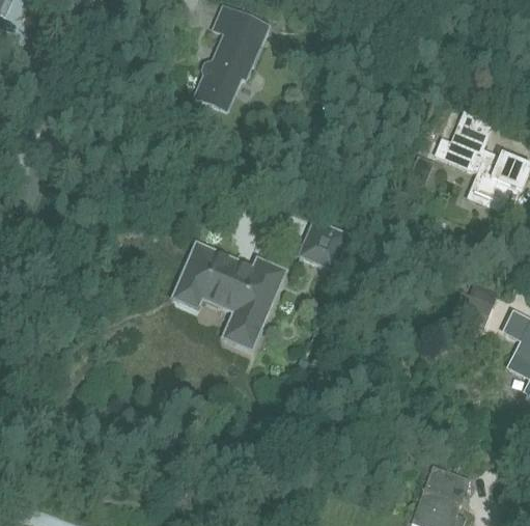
[(0,0),(0,12),(5,15),(11,0),(0,0)]
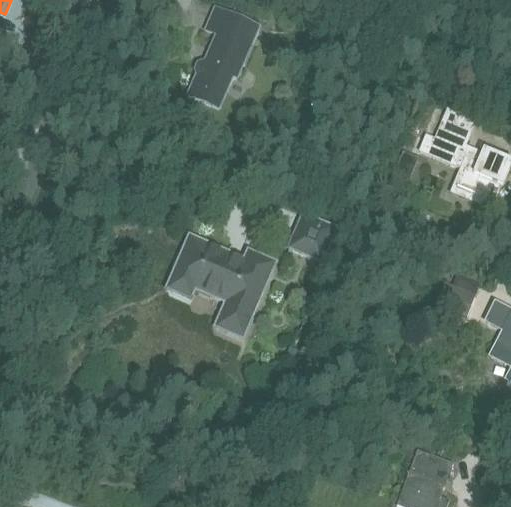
[(259,26),(216,6),(206,27),(217,32),(188,93),(220,106),(234,74),(237,75),(259,26)]
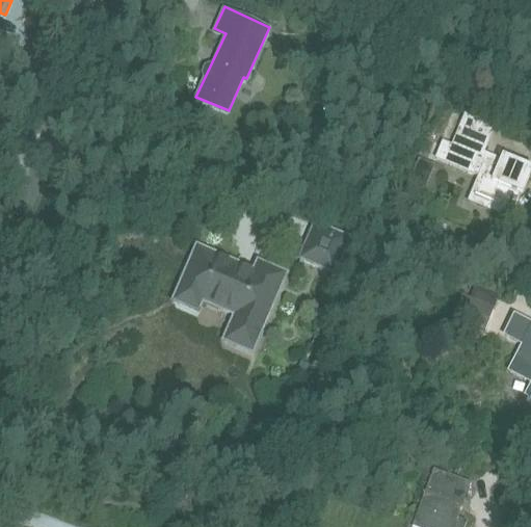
[(461,52),(457,61),(471,67),(475,57),(461,52)]
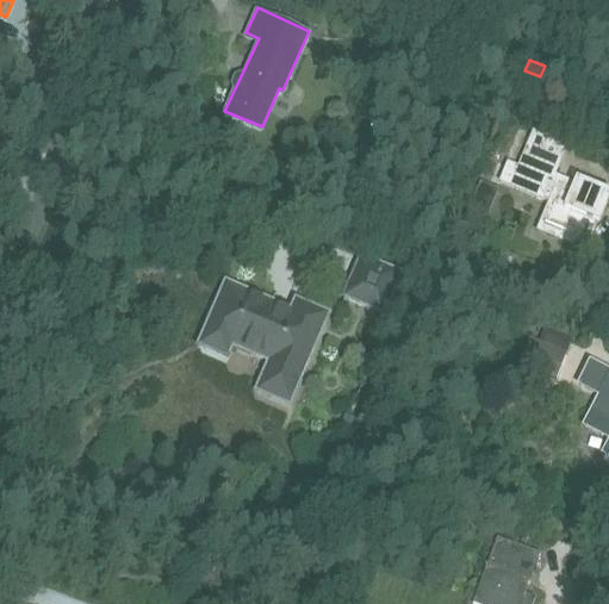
[(608,193),(555,170),(567,141),(532,126),(517,163),(507,159),(499,176),(550,198),(540,220),(589,241),(608,193)]
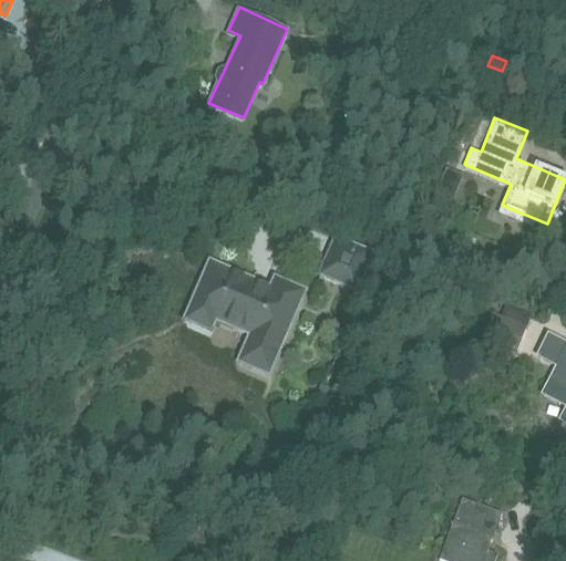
[(376,250),(335,231),(316,273),(357,291),(376,250)]
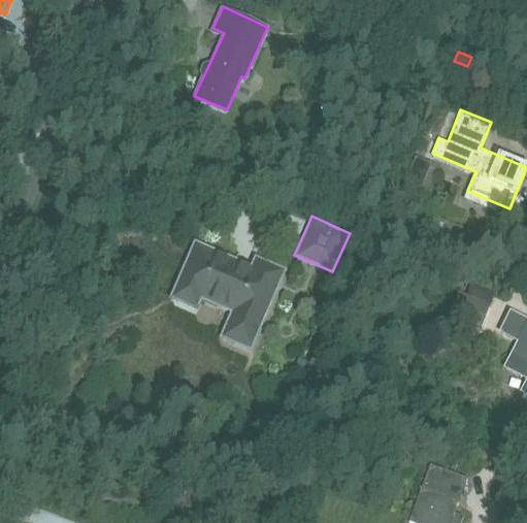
[(196,242),(173,295),(195,304),(199,294),(234,309),(223,334),(250,346),(283,269),(256,258),(252,266),(196,242)]
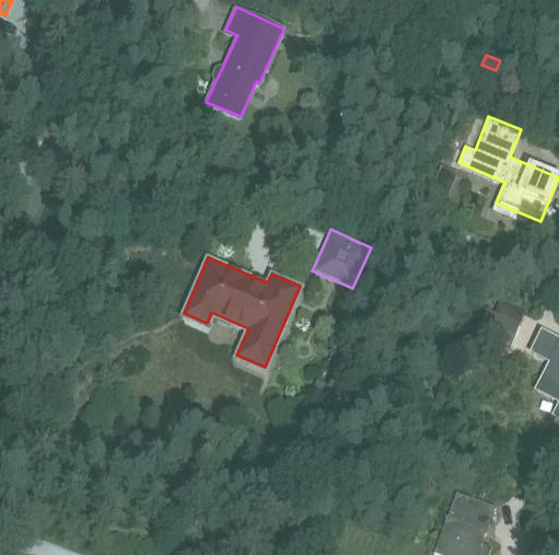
[(510,344),(524,309),(499,299),(495,310),(486,307),(477,331),(510,344)]
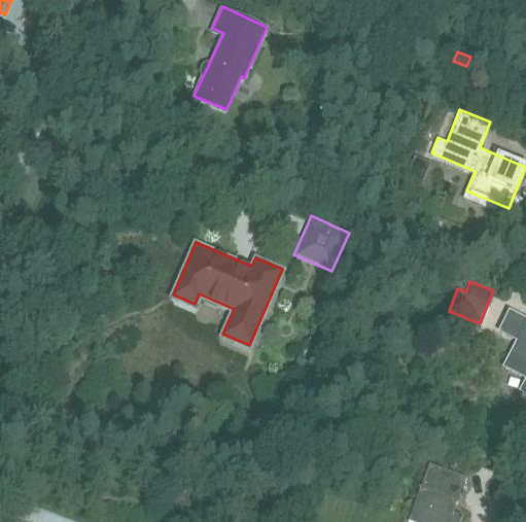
[(525,317),(510,310),(500,328),(519,338),(505,363),(525,374),(525,380),(522,388),(525,389),(525,317)]
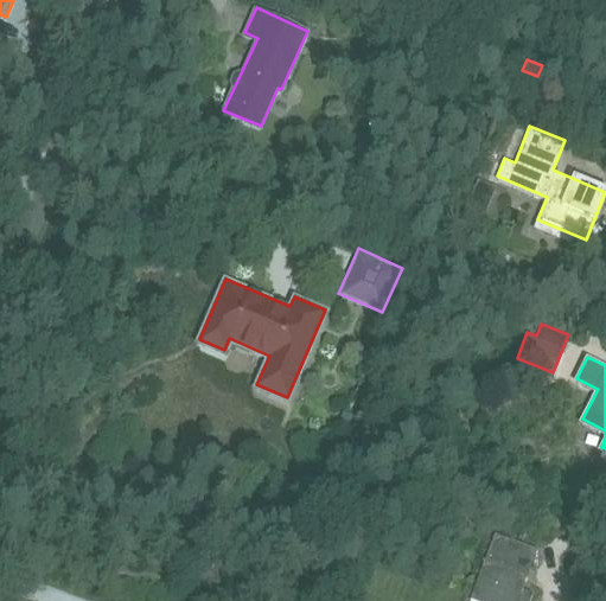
[(528,600),(531,590),(524,588),(528,575),(527,575),(536,547),(495,532),(485,560),(471,596),(483,600),(528,600)]
